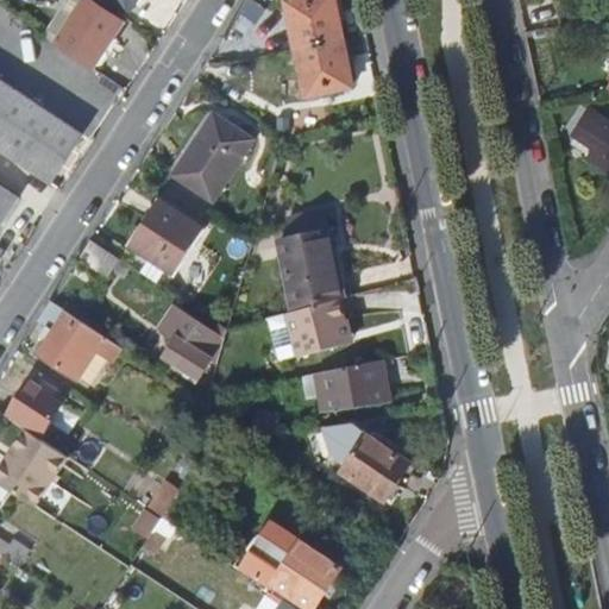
[(85,7),(60,44),(95,69),(125,25),(89,0),(85,7)]
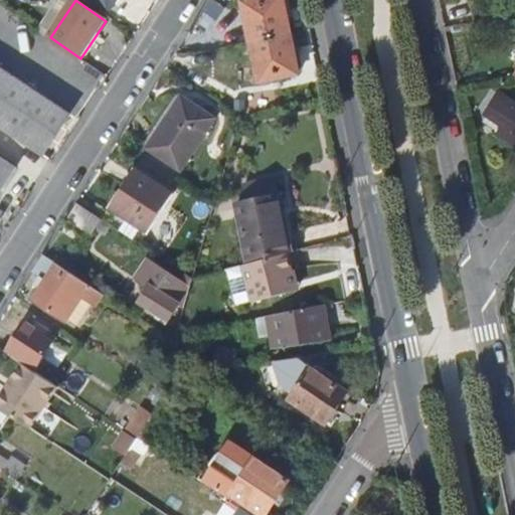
[(256,0),(242,3),(250,43),(291,34),(283,0),(256,0)]
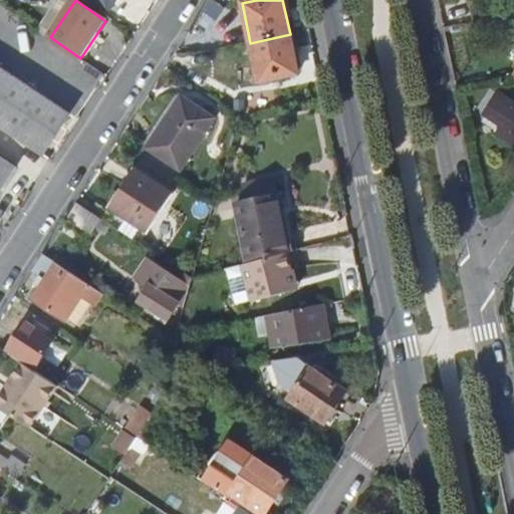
[(250,43),(258,82),(298,75),(290,34),(250,43)]
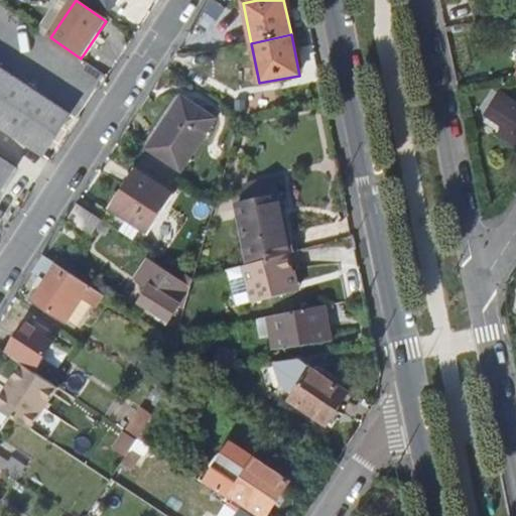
[(0,128),(41,156),(70,116),(0,70),(0,128)]
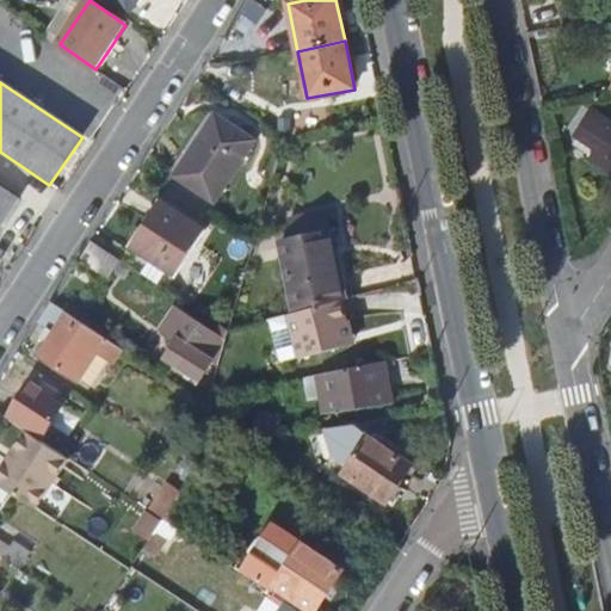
[(594,119),(610,130),(610,121),(599,112),(594,119)]
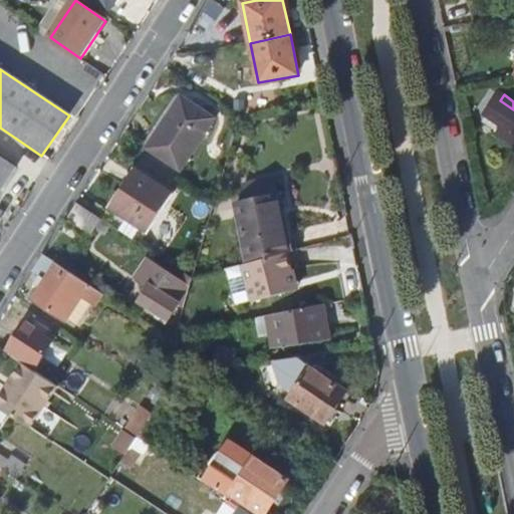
[(181,97),(147,149),(180,171),(213,119),(181,97)]
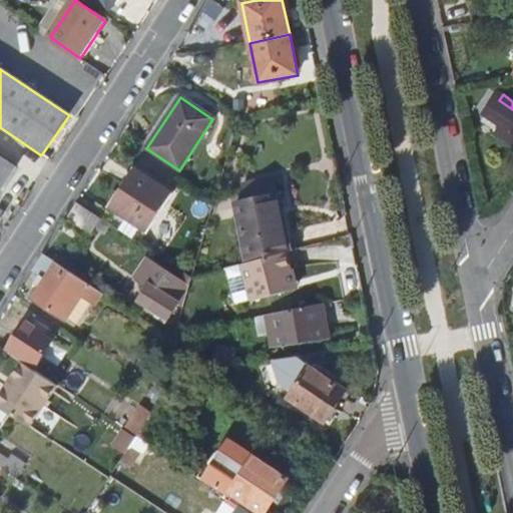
[(487,116),(503,128),(499,134),(512,143),(512,109),(499,100),(487,116)]
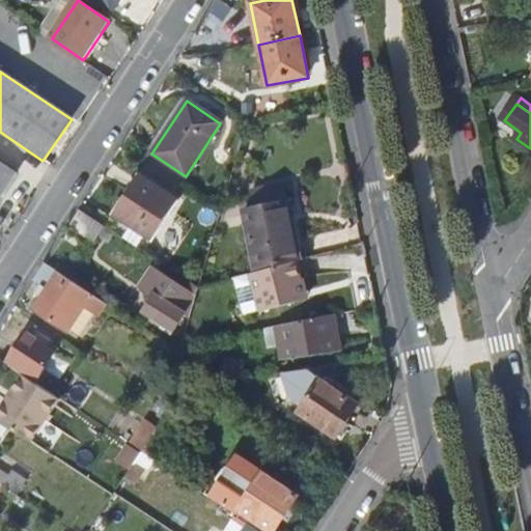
[(146,236),(152,241),(178,203),(140,177),(114,215),(131,226),(146,236)]
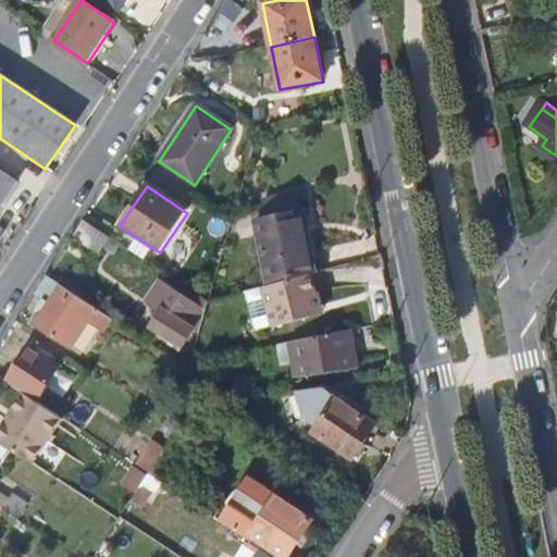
[(0,190),(0,210),(10,197),(0,190)]
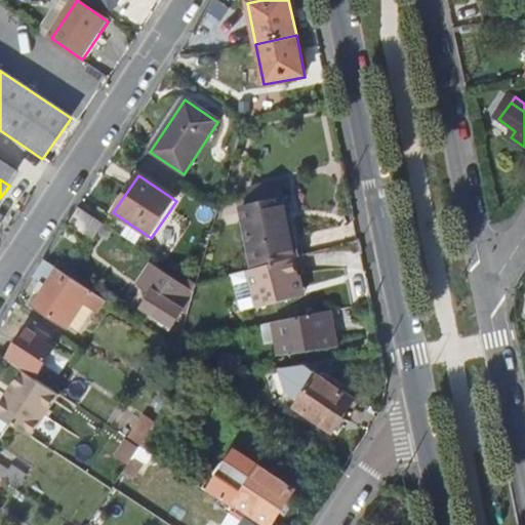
[(243,208),(255,271),(292,261),(295,259),(283,199),(243,208)]
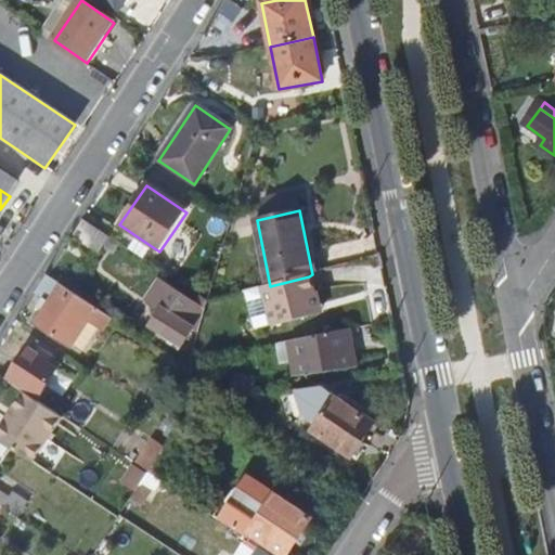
[(73,236),(98,252),(100,246),(113,255),(120,244),(84,220),(73,236)]
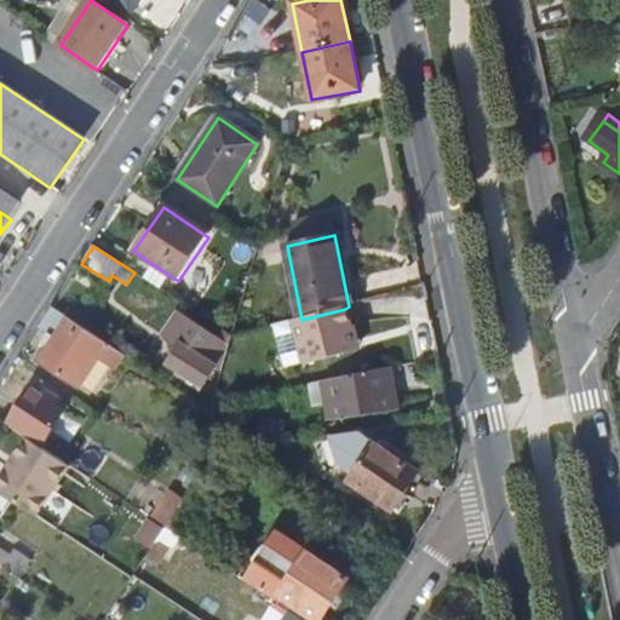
[(171,276),(153,264),(143,279),(161,291),(171,276)]
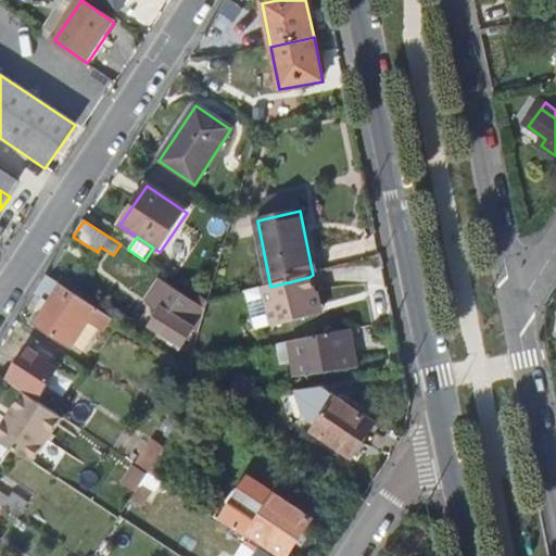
[(42,313),(36,324),(72,348),(88,321),(102,331),(111,318),(47,277),(34,295),(42,301),(38,310),(42,313)]
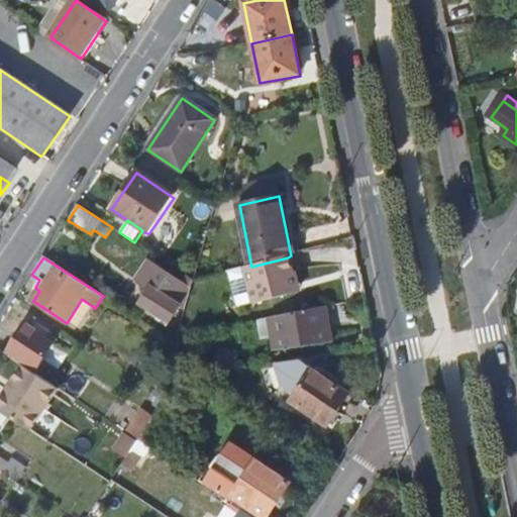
[(251,267),(243,269),(231,272),(240,307),(252,305),(297,294),(288,257),(251,267)]
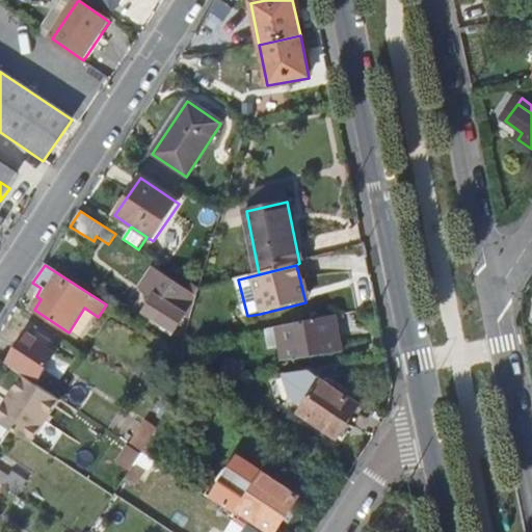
[(155,296),(143,312),(175,333),(186,316),(190,319),(198,290),(192,286),(188,291),(154,268),(140,288),(155,296)]
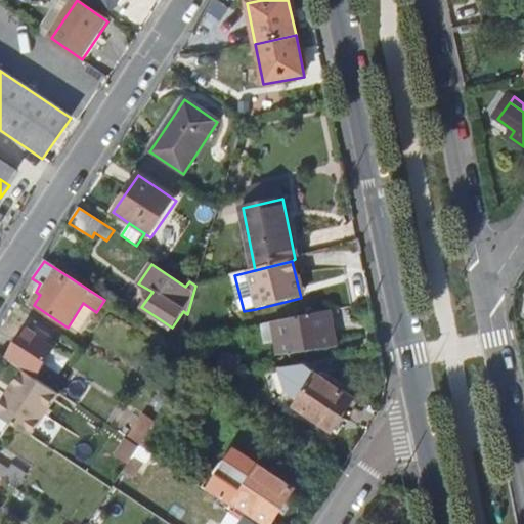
[(271,321),(279,359),(338,349),(330,310),(271,321)]
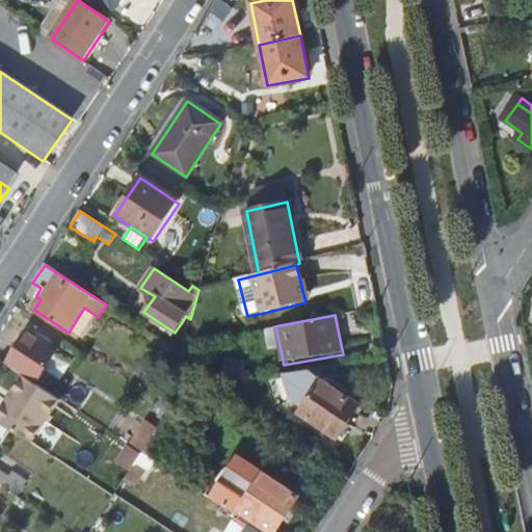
[(8,363),(36,381),(56,351),(28,334),(8,363)]
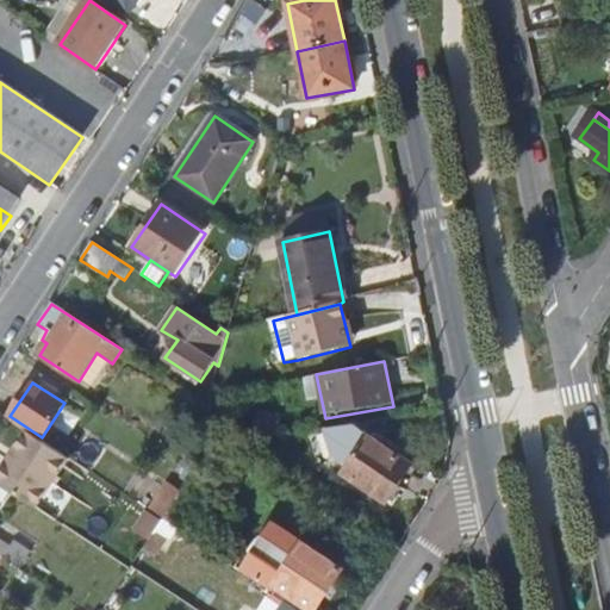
[(224,431),(241,443),(249,430),(230,421),(224,431)]
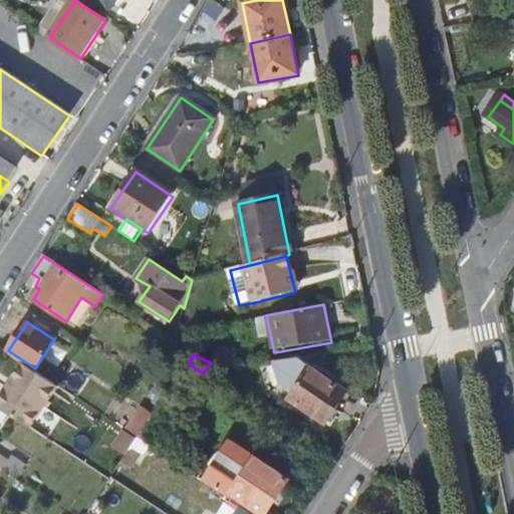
[(281,381),(294,391),(290,398),(324,422),(345,391),(310,368),(294,359),(271,362),(281,381)]
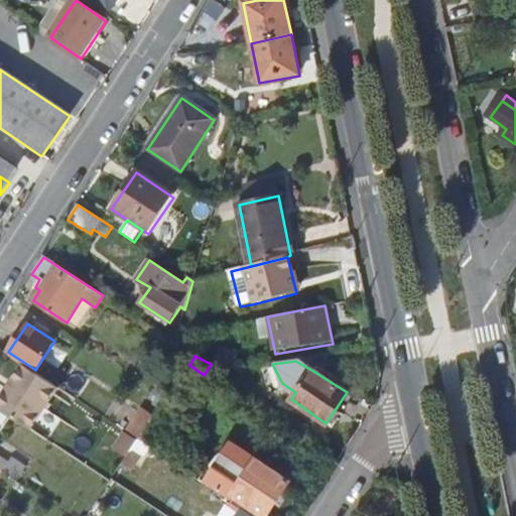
[(23,365),(0,401),(0,410),(31,431),(58,388),(23,365)]
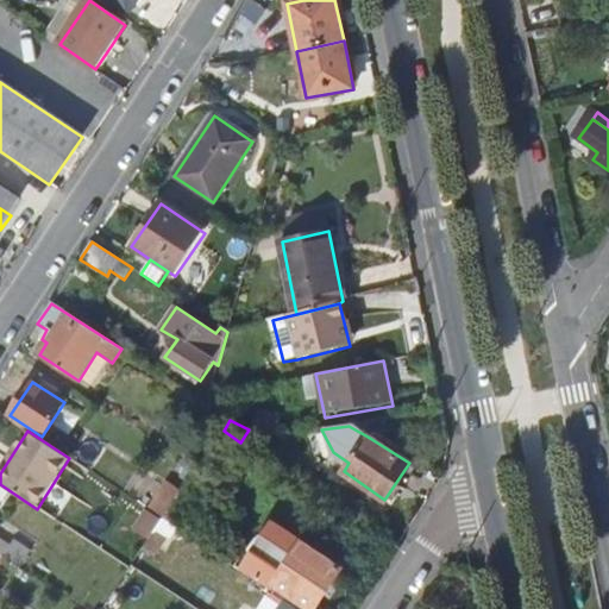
[(209,476),(198,469),(198,470),(183,490),(164,518),(163,520),(176,528),(209,476)]
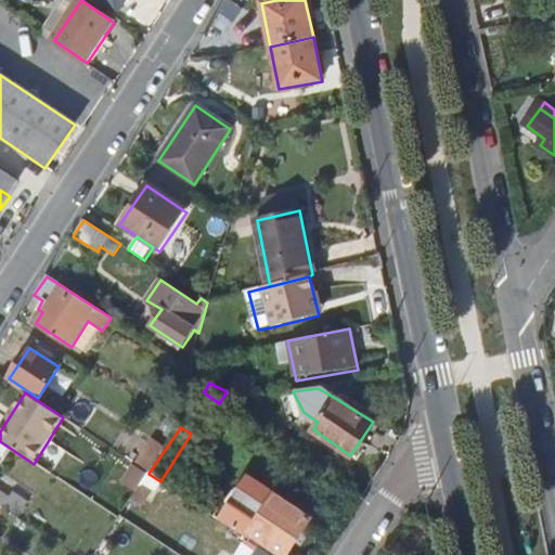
[(162,443),(144,467),(150,472),(167,447),(162,443)]
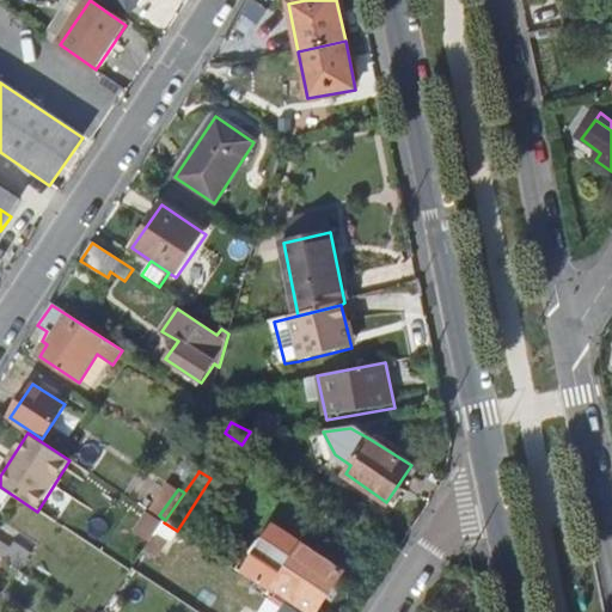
[(164,522),(158,533),(167,540),(171,542),(179,532),(177,531),(164,522)]
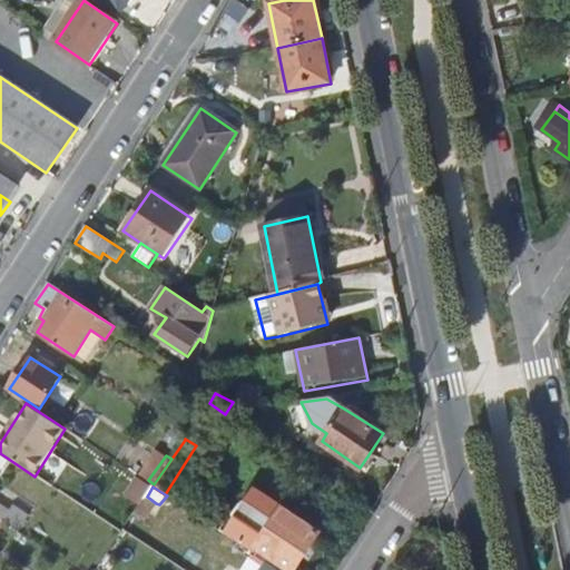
[(293,569),(318,532),(252,488),(243,500),(241,499),(232,512),(234,514),(223,531),(254,552),(265,560),(281,569),(293,569)]
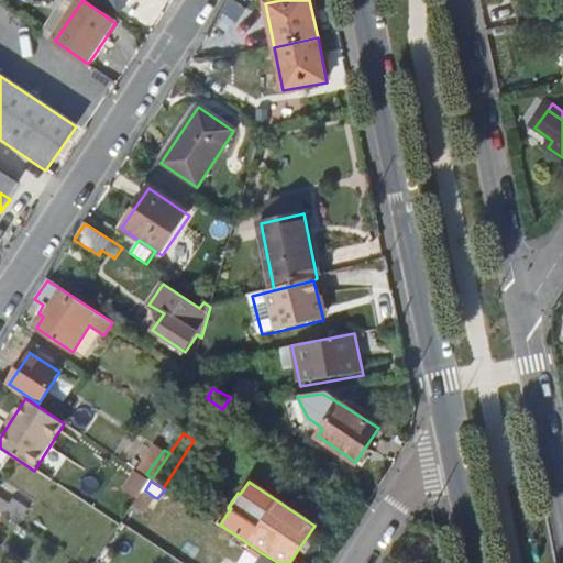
[(145,490),(132,509),(141,516),(154,497),(145,490)]
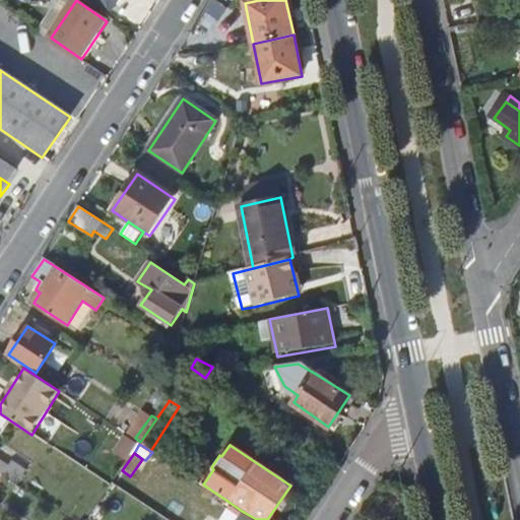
[(256,519),(242,511),(236,519),(256,519)]
